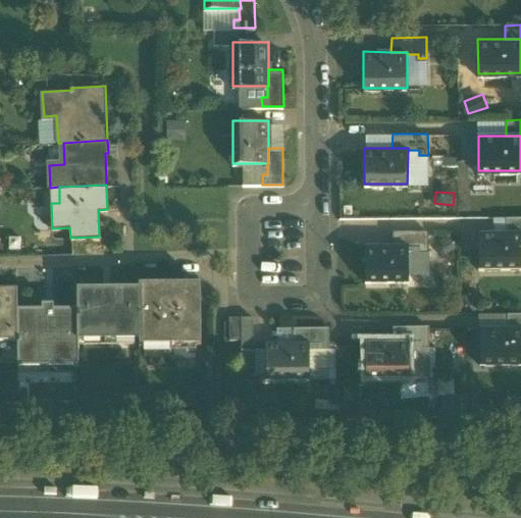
[(520,216),(507,217),(507,231),(520,231),(520,216)]
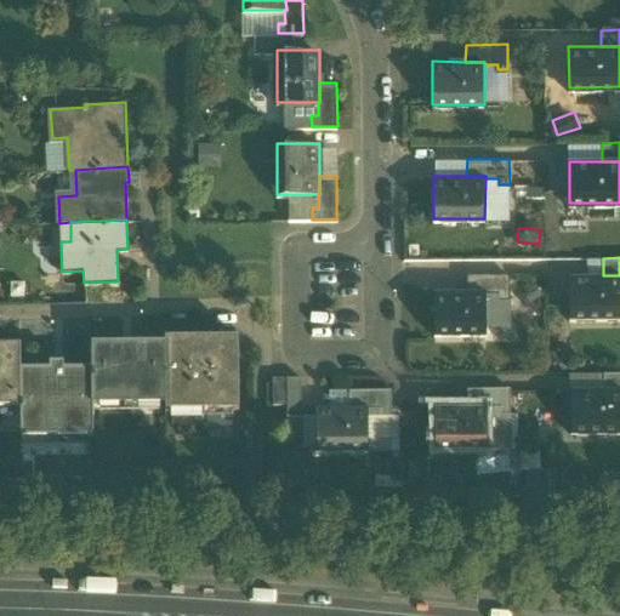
[(511,272),(467,273),(467,291),(485,290),(485,292),(485,324),(511,324),(511,272)]
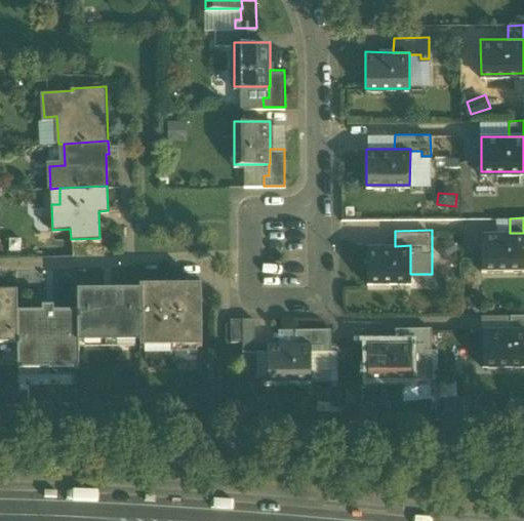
[(510,233),(481,233),(482,268),(523,268),(523,233),(510,233)]
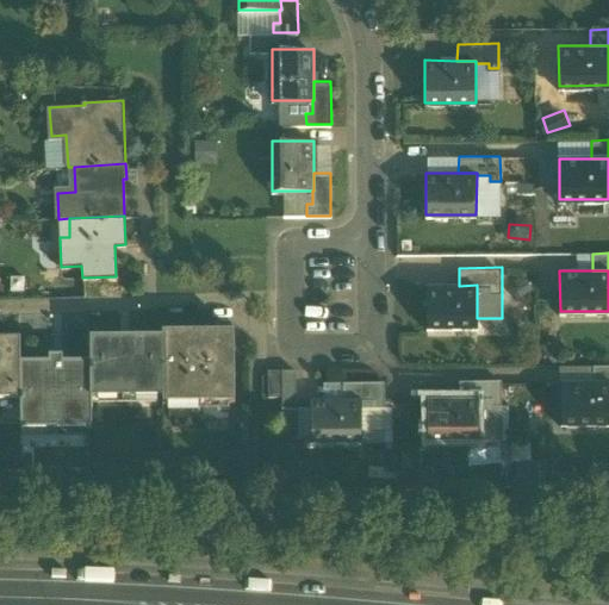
[(459,286),(427,286),(427,326),(477,325),(477,318),(477,287),(477,285),(459,286)]
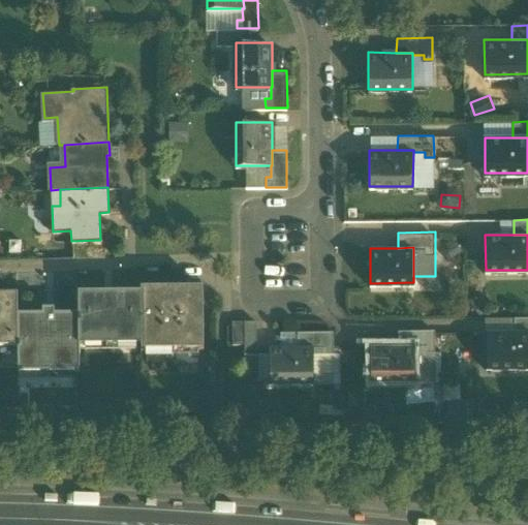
[(203,286),(141,287),(141,290),(141,297),(141,342),(141,349),(204,348),(203,286)]
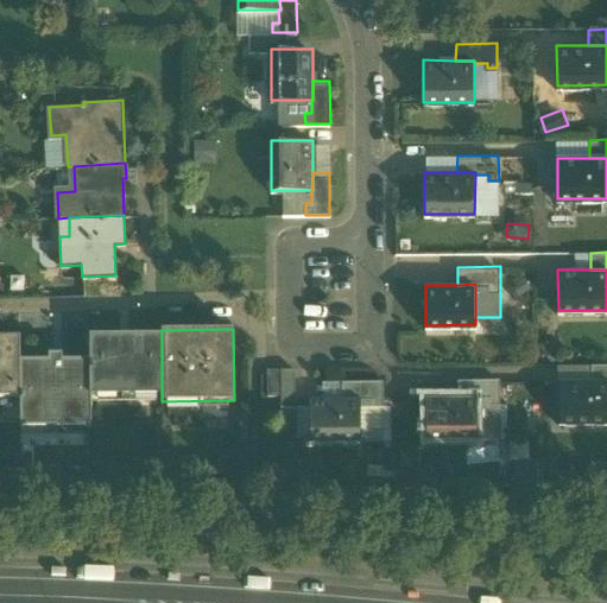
[(162,334),(90,335),(90,360),(90,395),(162,393),(162,341),(162,334)]
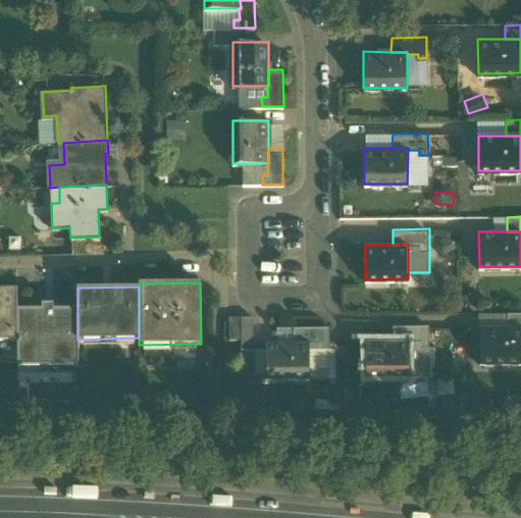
[(16,289),(0,288),(0,340),(16,340),(16,310),(16,289)]
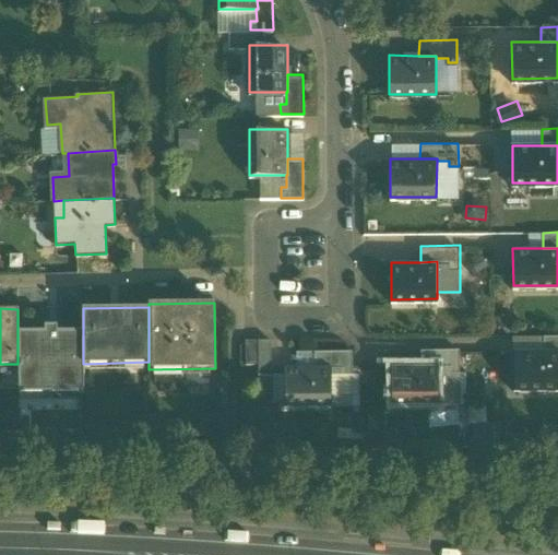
[(43,326),(43,331),(18,332),(18,364),(18,393),(84,392),(83,364),(83,331),(57,331),(56,326),(43,326)]
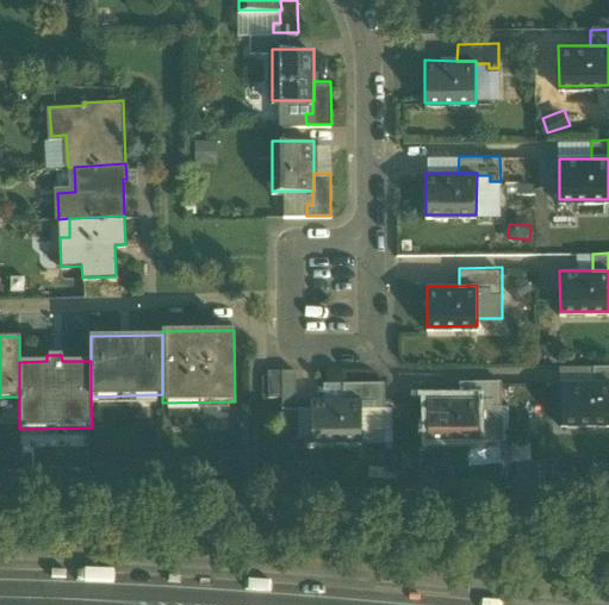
[(608,365),(592,365),(591,382),(608,381),(608,365)]
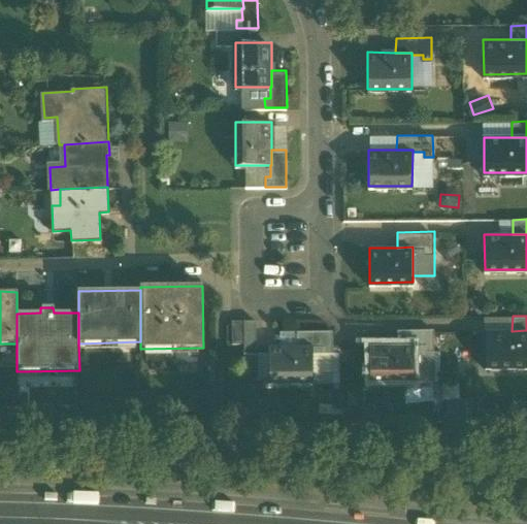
[(233,342),(243,342),(243,320),(232,320),(233,342)]
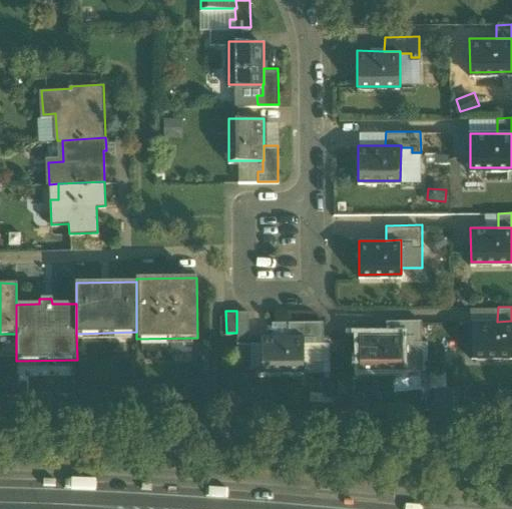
[(249,311),(236,311),(236,333),(237,343),(249,342),(249,311)]
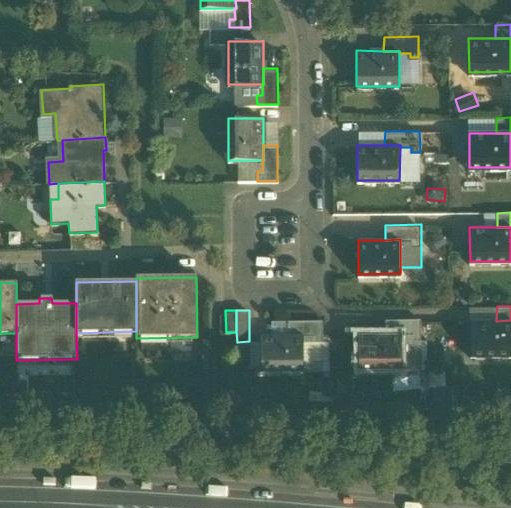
[(321,319),(288,320),(288,334),(302,334),(302,336),(314,336),(314,341),(322,341),(321,319)]
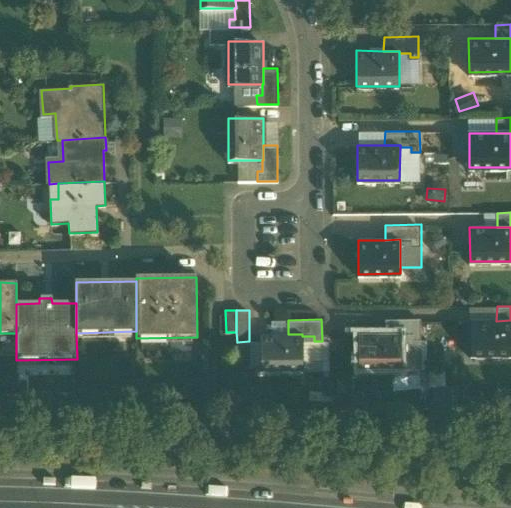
[(421,320),(387,320),(387,335),(395,335),(402,334),(402,336),(412,336),(412,340),(421,340),(421,320)]
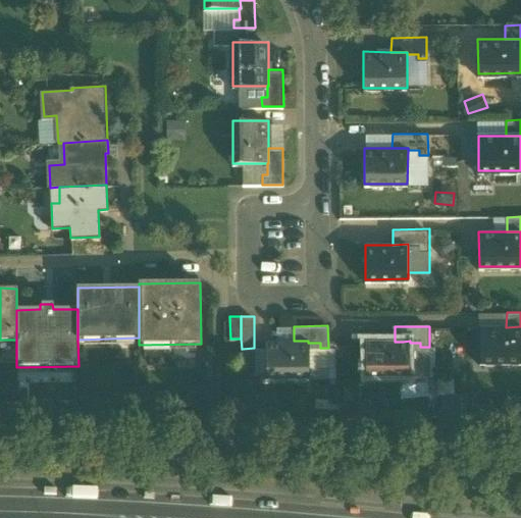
[(520,326),(506,327),(479,326),(479,362),(520,361),(520,326)]
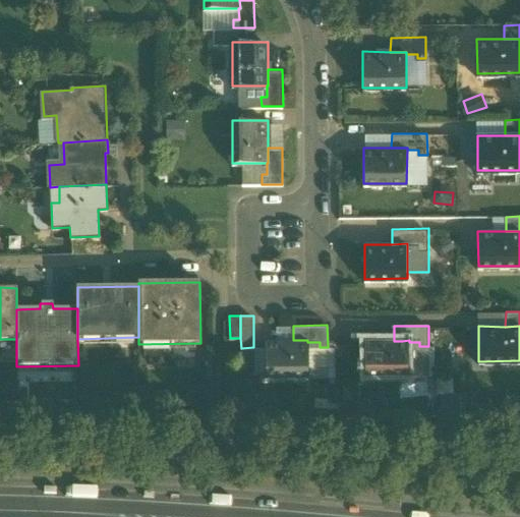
[(293,340),(265,341),(265,348),(266,370),(266,376),(307,376),(307,342),(307,340),(293,340)]
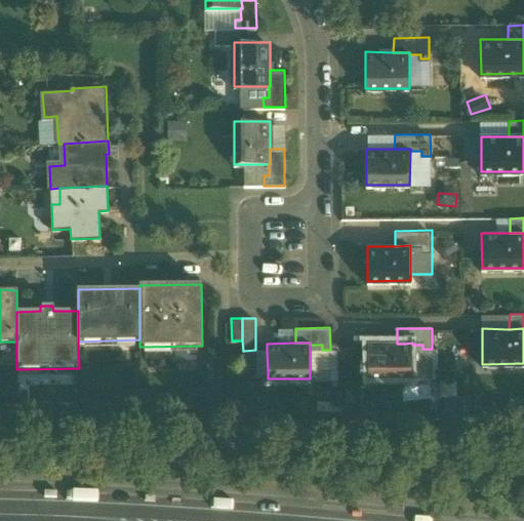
[(397,344),(368,344),(368,379),(412,378),(412,345),(412,343),(405,344),(397,344)]
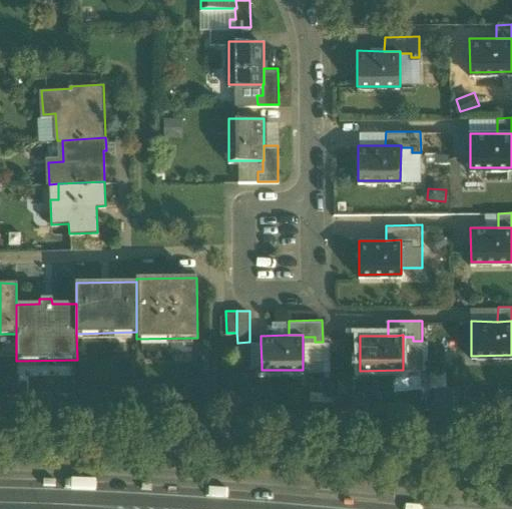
[(403,337),(403,370),(422,370),(422,341),(413,341),(413,337),(403,337)]
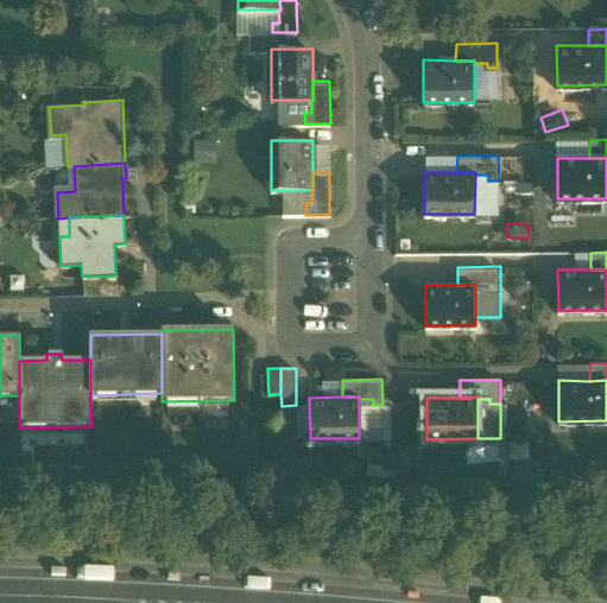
[(310,432),(309,406),(297,406),(297,432),(310,432)]
